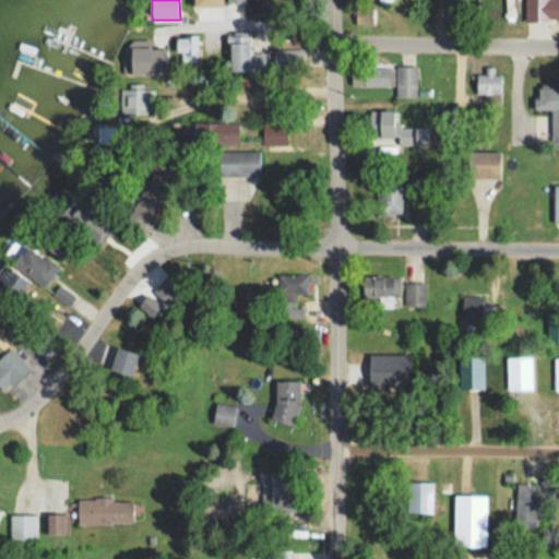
[(558,0),(525,0),(526,21),(558,20),(558,0)]
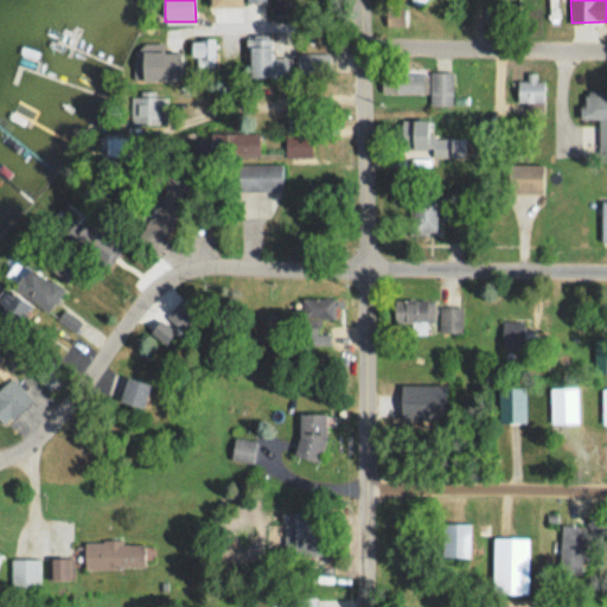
[(406,26),(406,8),(388,8),(388,26),(406,26)]
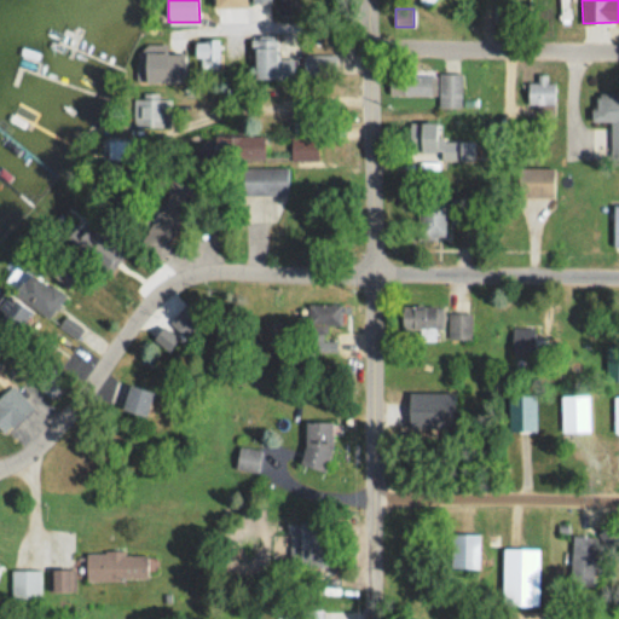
[(255,38),(255,74),(290,74),(290,67),(279,67),(278,38),(255,38)]
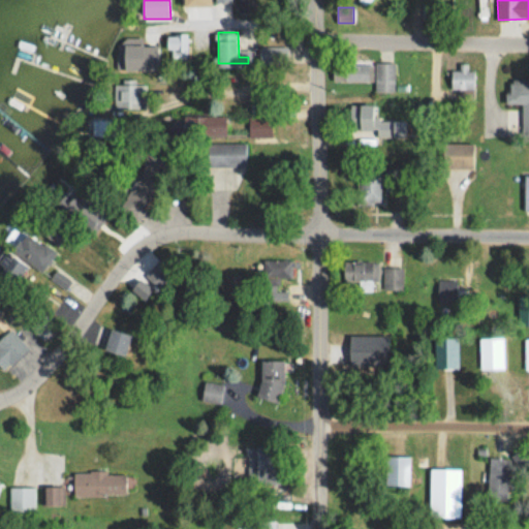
[(169,62),(187,62),(187,33),(179,33),(179,43),(169,43),(169,62)]
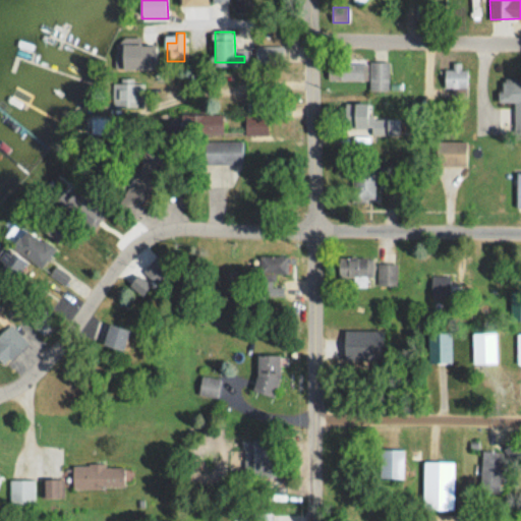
[(158,69),(158,38),(123,38),(123,69),(158,69)]
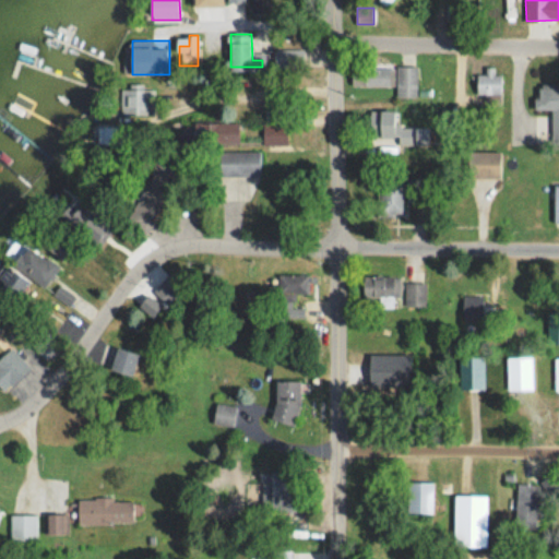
[(274,68),(298,68),(298,48),(274,48),(274,68)]
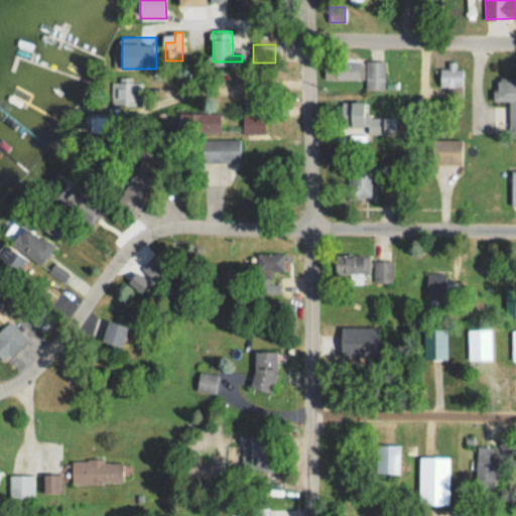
[(385,61),(337,60),(337,80),(366,80),(366,89),(385,89),(385,61)]
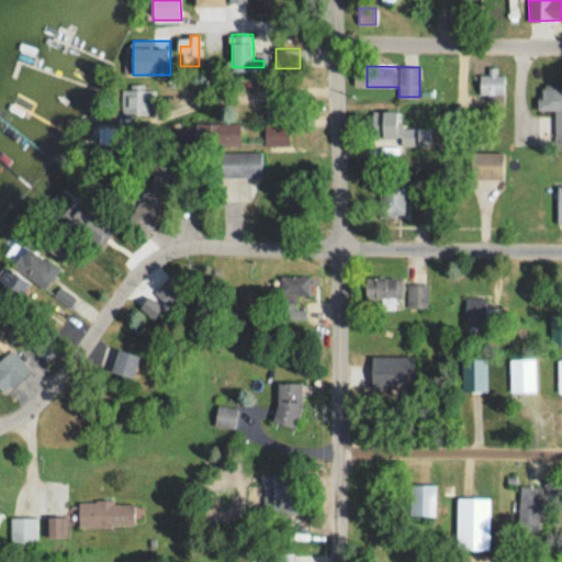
[(480,94),(487,94),(487,101),(504,101),(504,69),(480,69),(480,94)]
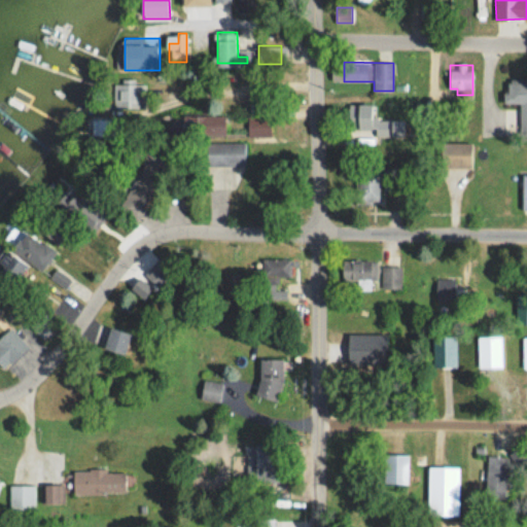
[(526,135),(526,77),(505,78),(505,103),(520,103),(521,136),(526,135)]
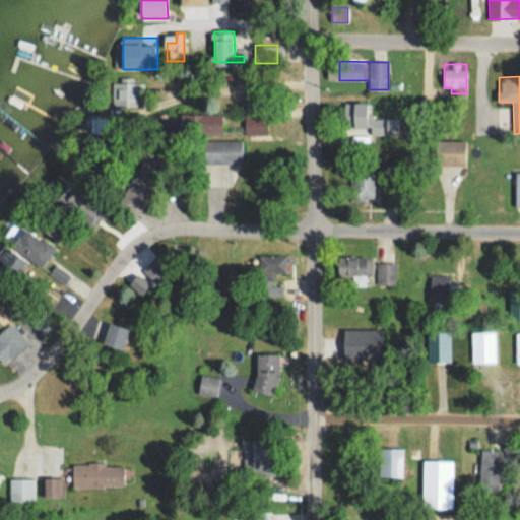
[(113,106),(138,106),(138,78),(113,78),(113,106)]
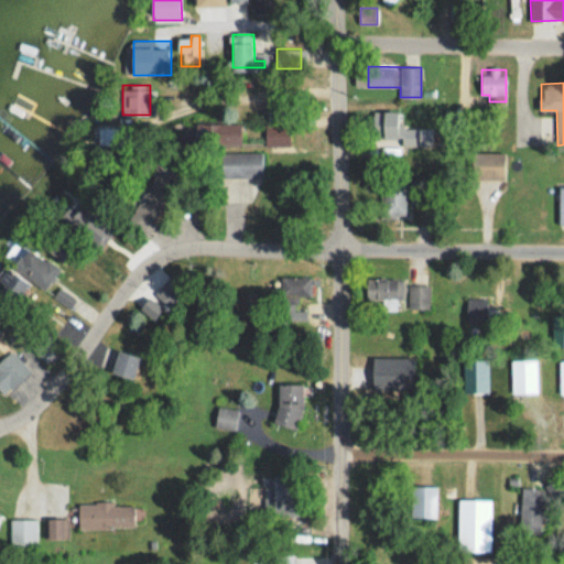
[(372,111),(372,137),(399,137),(399,111),(372,111)]
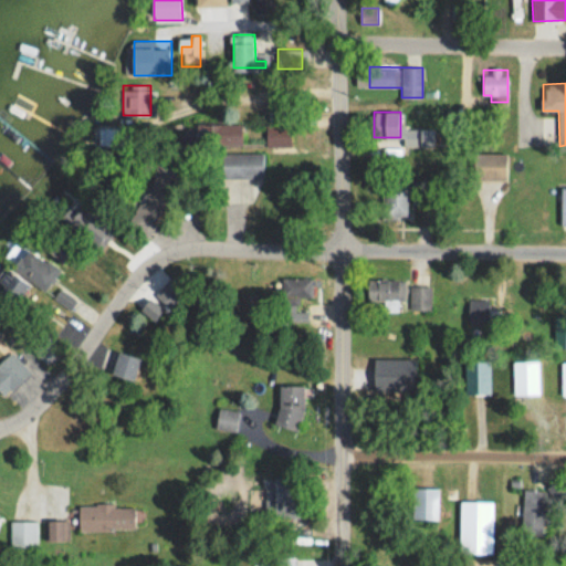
[(243,122),(197,122),(197,145),(243,145),(243,122)]
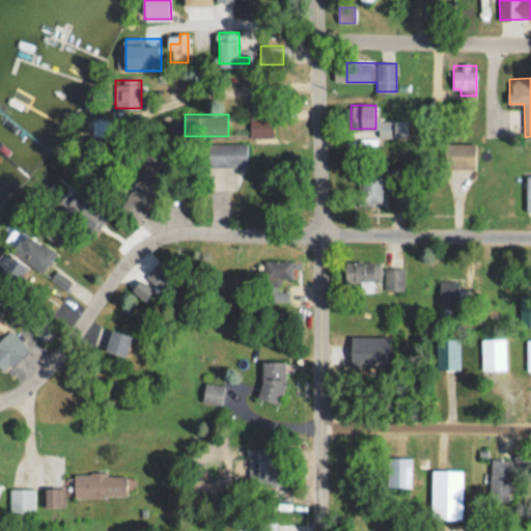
[(272,116),(250,116),(250,138),(272,138),(272,116)]
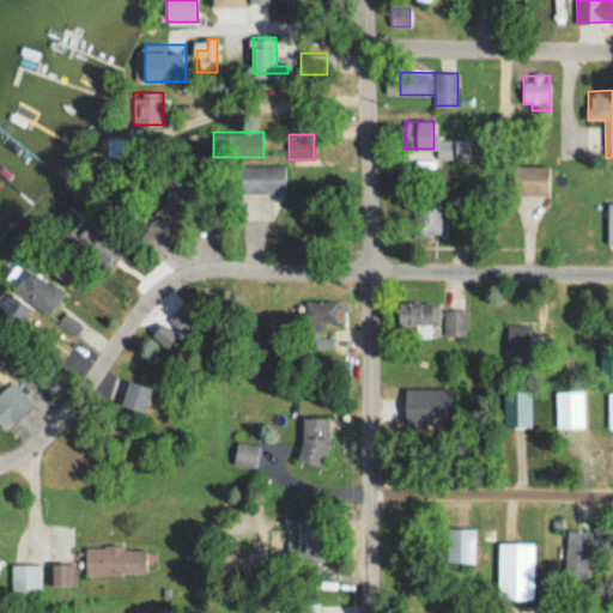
[(241,193),(285,193),(285,165),(241,165),(241,193)]
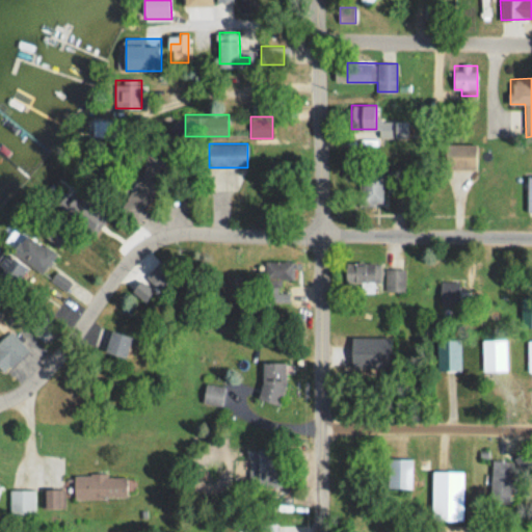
[(384,206),(384,169),(361,169),(361,206),(384,206)]
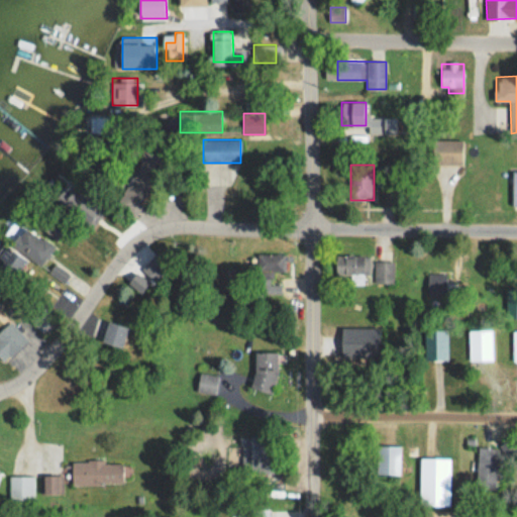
[(30,229),(19,219),(6,233),(17,243),(30,229)]
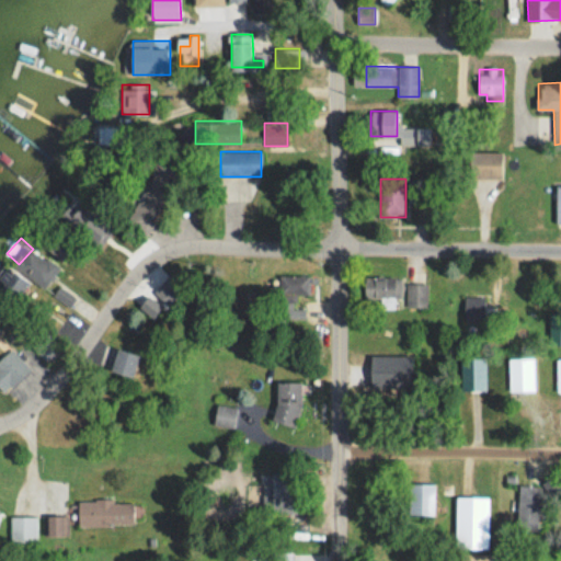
[(0,287),(16,300),(30,285),(0,261),(0,287)]
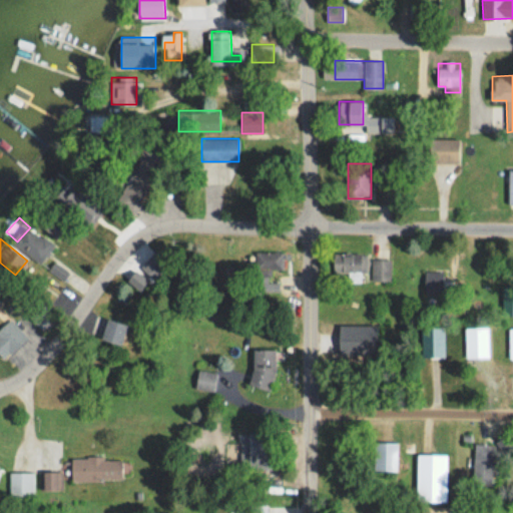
[(155,280),(169,264),(154,250),(140,267),(155,280)]
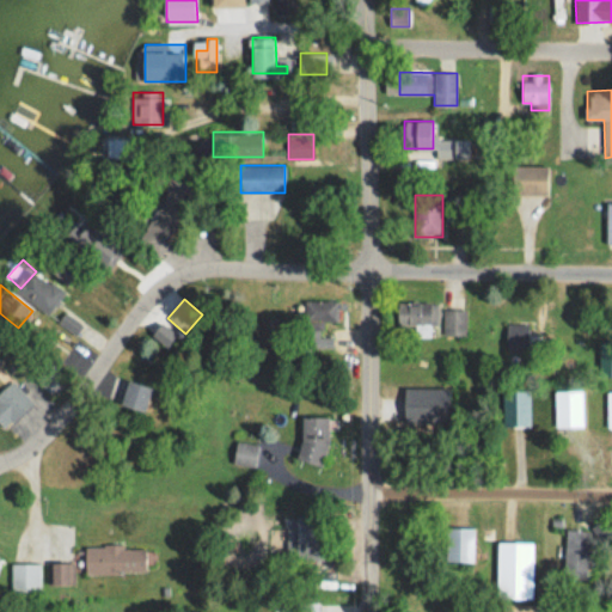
[(332,348),(332,338),(320,338),(322,322),(338,322),(338,301),(305,300),(304,347),(332,348)]
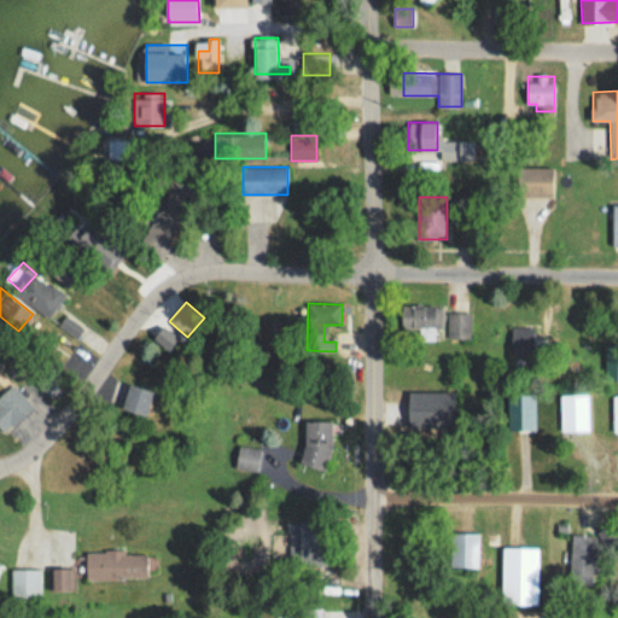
[(442,305),(403,304),(403,339),(442,339),(442,305)]
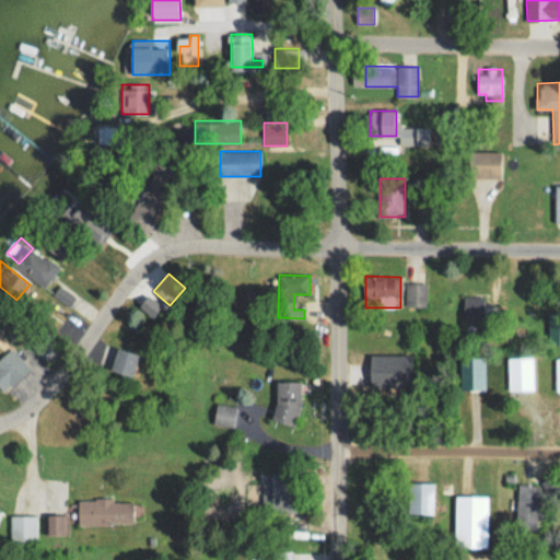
[(428,305),(428,281),(406,281),(406,305),(428,305)]
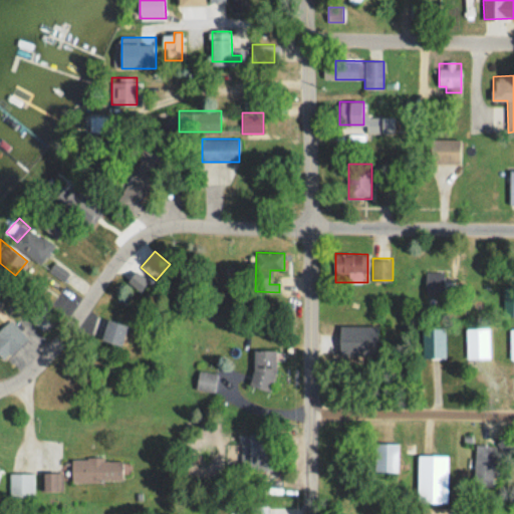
[(151,283),(138,271),(129,281),(142,292),(151,283)]
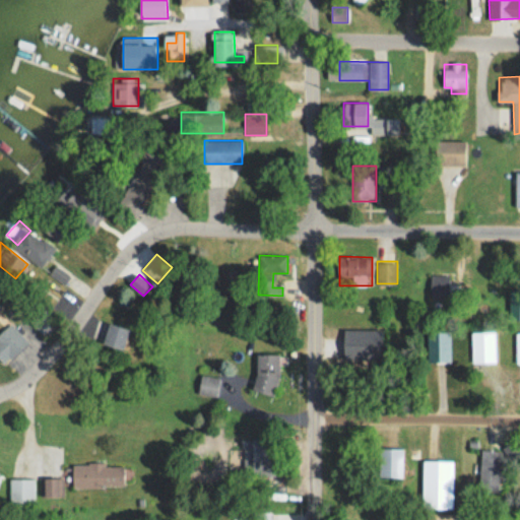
[(26,319),(44,334),(56,320),(38,305),(26,319)]
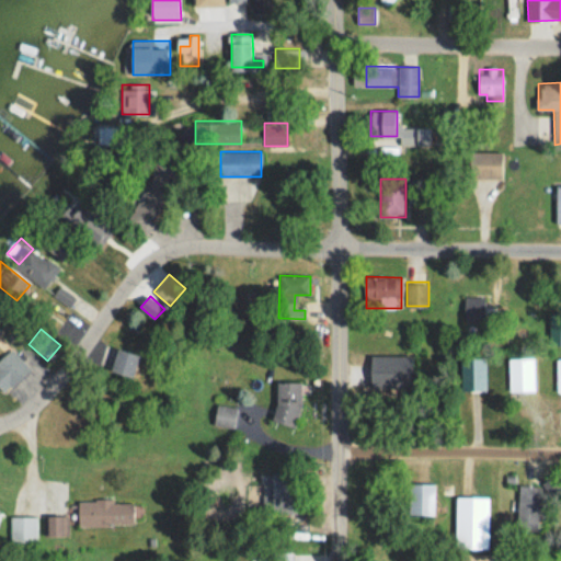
[(141,355),(118,347),(111,369),(134,377),(141,355)]
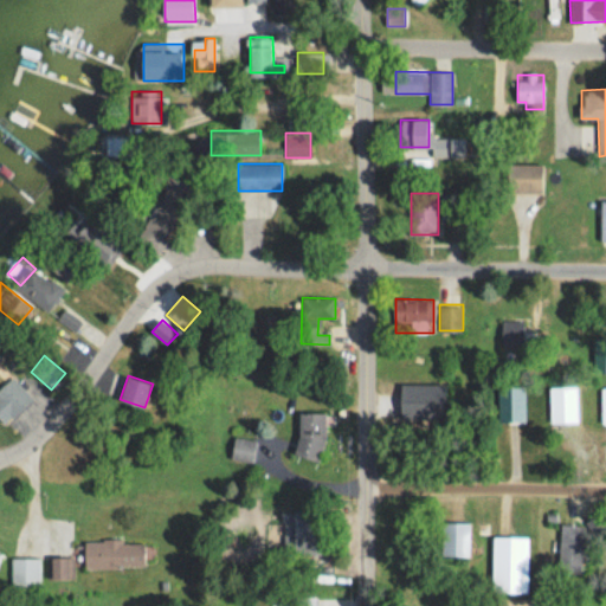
[(0,386),(0,404),(19,423),(38,403),(11,376),(0,386)]
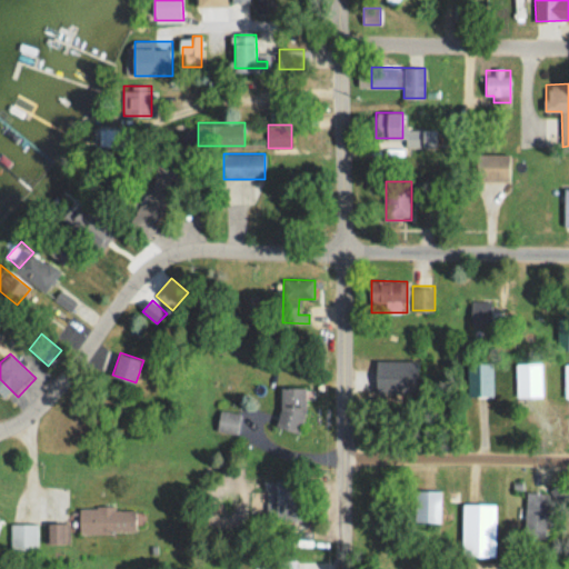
[(420,360),(376,360),(376,391),(420,391),(420,360)]
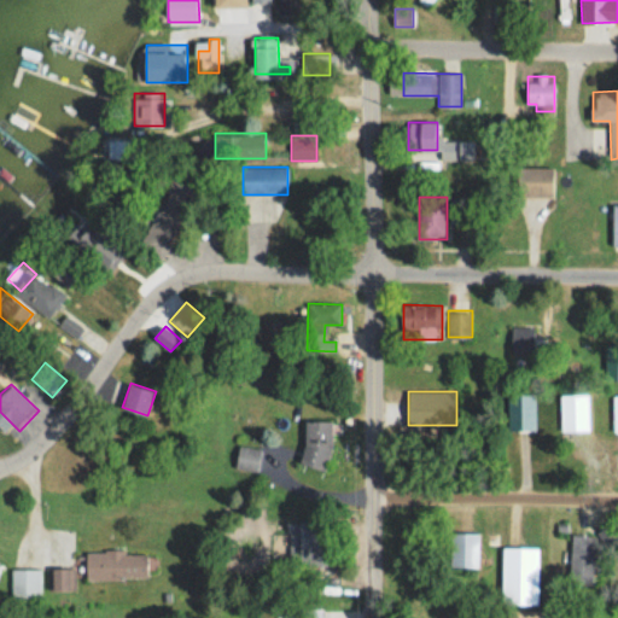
[(304,468),(331,468),(331,420),(304,420),(304,468)]
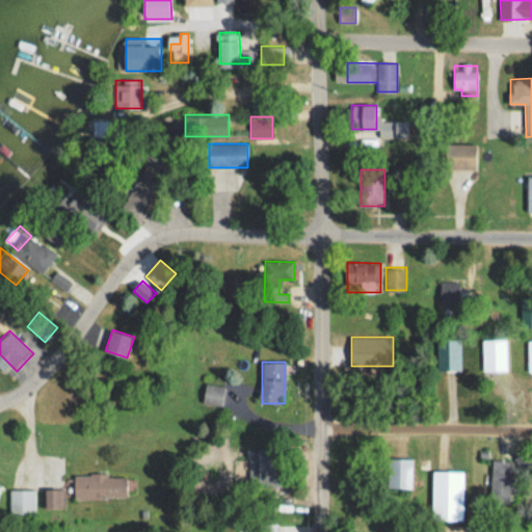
[(251,484),(283,484),(283,450),(251,450),(251,484)]
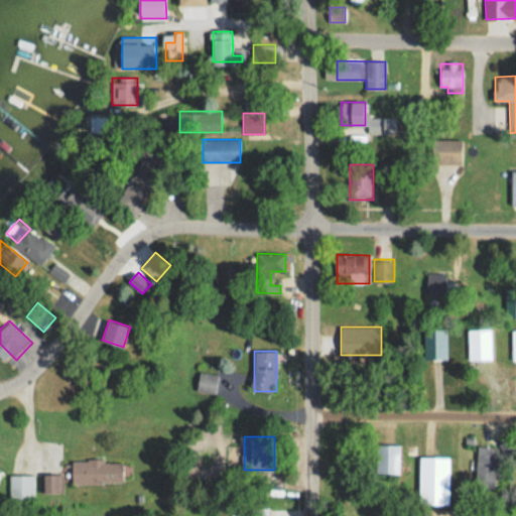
[(377,473),(399,473),(399,442),(377,442),(377,473)]
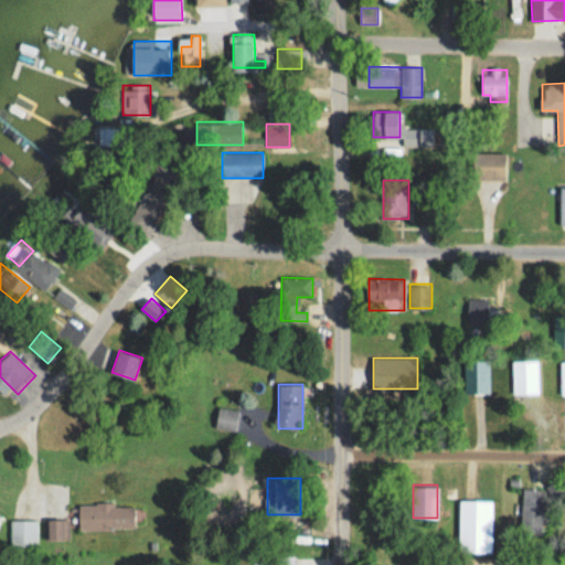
[(521,532),(543,533),(544,489),(522,489),(521,532)]
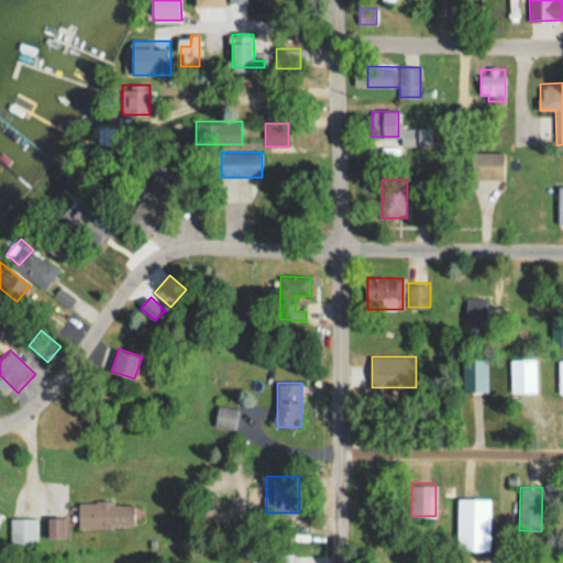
[(79,528),(141,528),(141,503),(79,503),(79,528)]
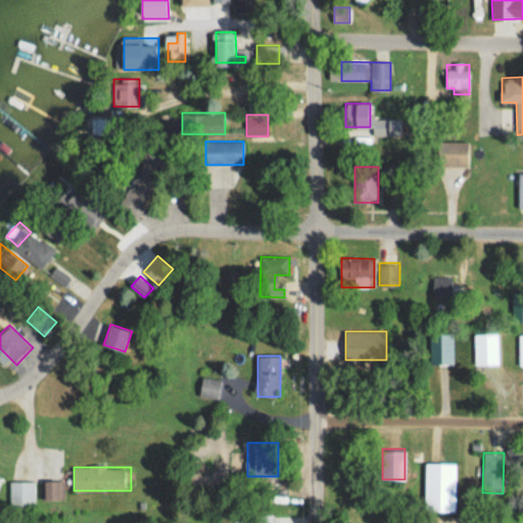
[(63,480),(45,480),(45,500),(63,500),(63,480)]
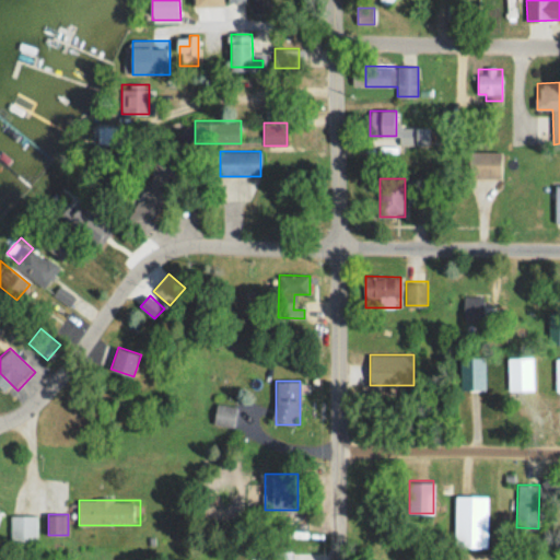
[(37,541),(37,515),(11,515),(11,541),(37,541)]
